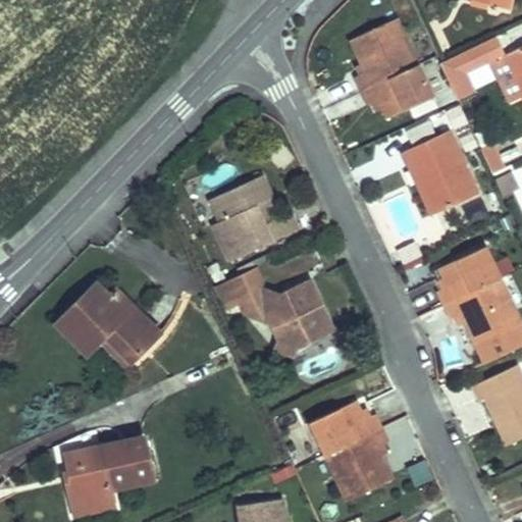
[(473,0),(507,8),(509,0),(473,0)]
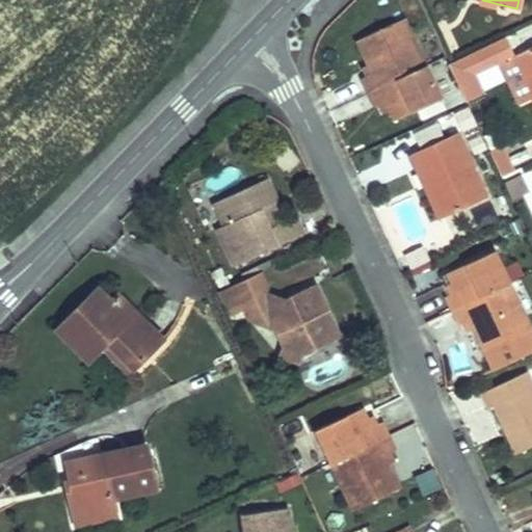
[(363,78),(369,91),(425,65),(403,19),(356,41),(372,74),(363,78)]
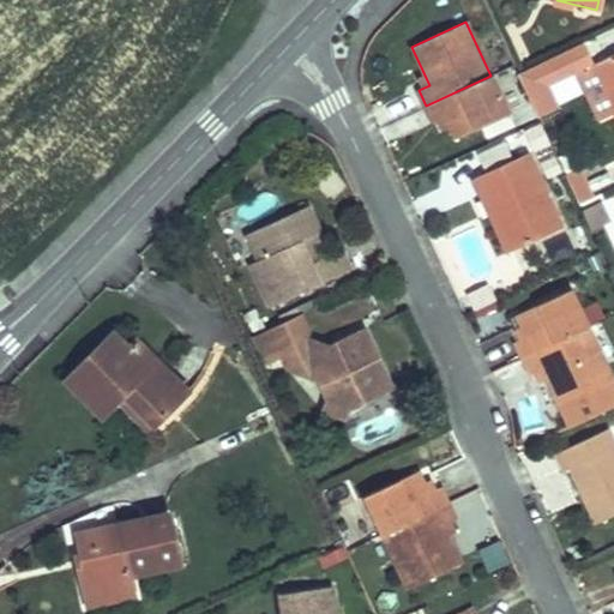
[(613,55),(595,65),(584,42),(517,73),(537,118),(560,107),(549,85),(577,73),(599,120),(613,113),(613,55)]
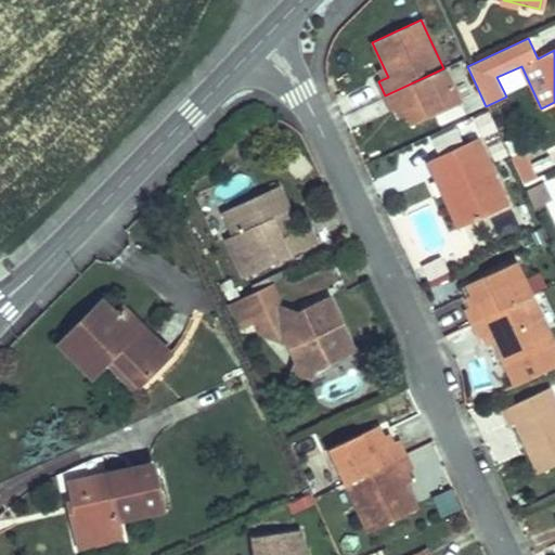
[(402,106),(411,126),(460,103),(443,68),(385,95),(392,111),(396,108),(402,106)]
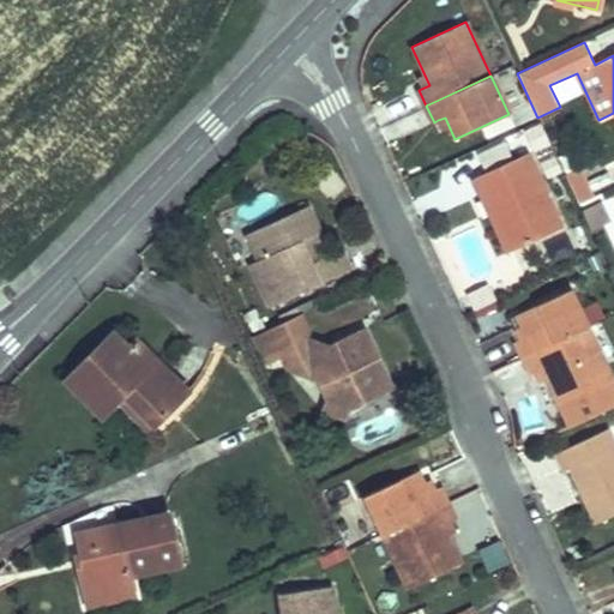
[(419,79),(422,88),(429,85),(426,77),(419,79)]
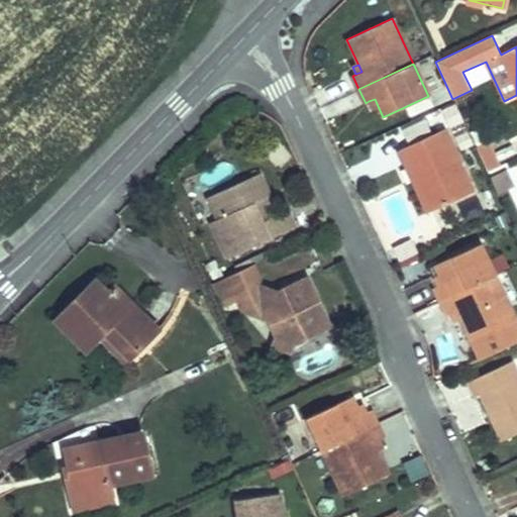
[(436,95),(442,107),(453,101),(448,89),(436,95)]
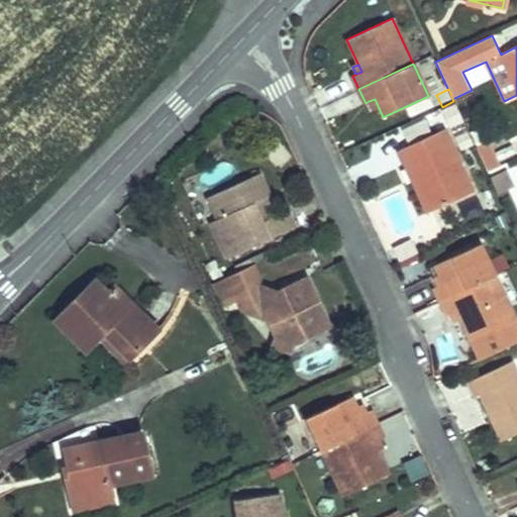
[(372,108),(378,105),(375,99),(369,101),(372,108)]
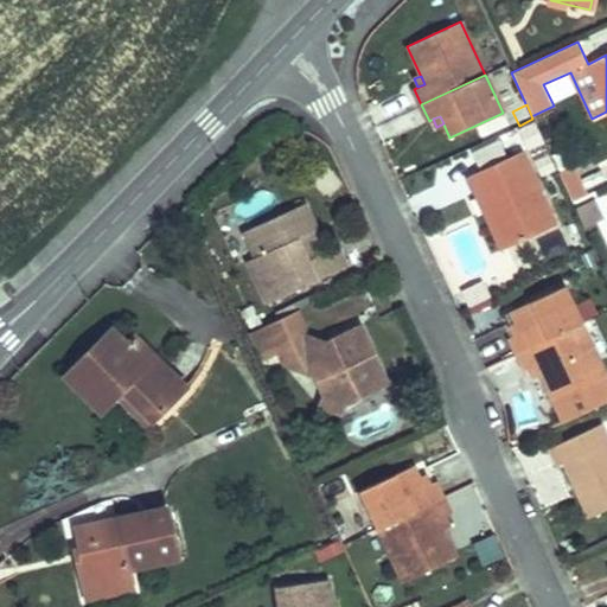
[(522,128),(530,146),(543,140),(535,122),(522,128)]
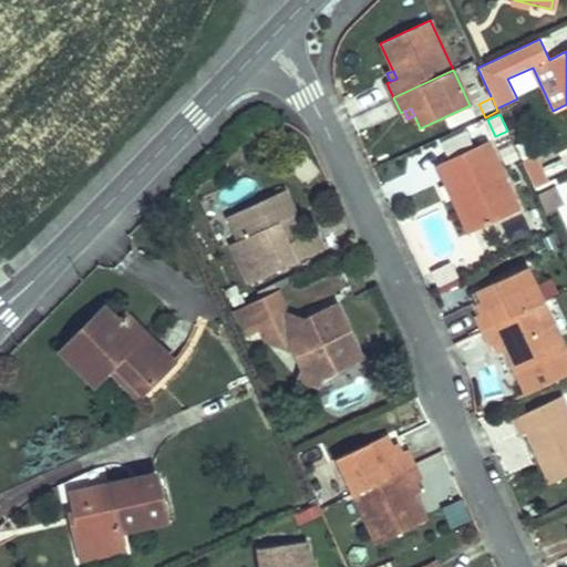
[(514,146),(522,162),(536,155),(528,138),(514,146)]
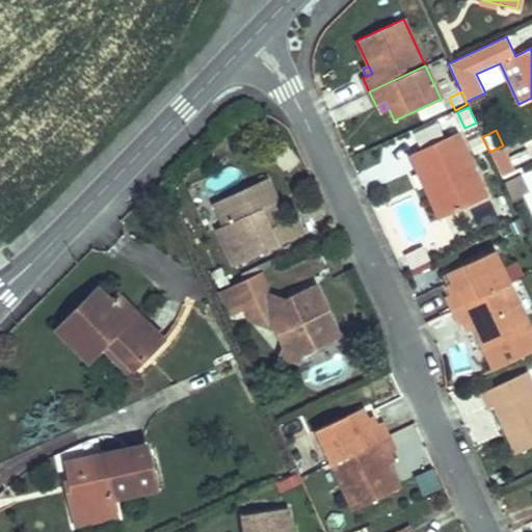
[(457,133),(409,155),(417,171),(425,167),(448,215),(487,196),(457,133)]
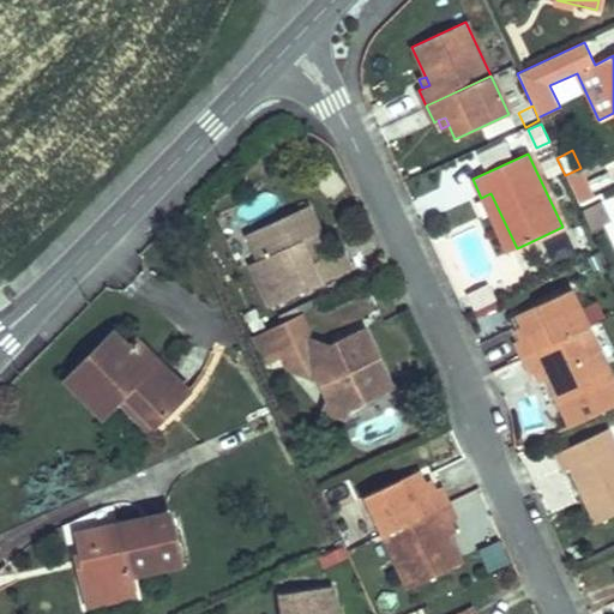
[(565,175),(578,204),(595,197),(581,168),(565,175)]
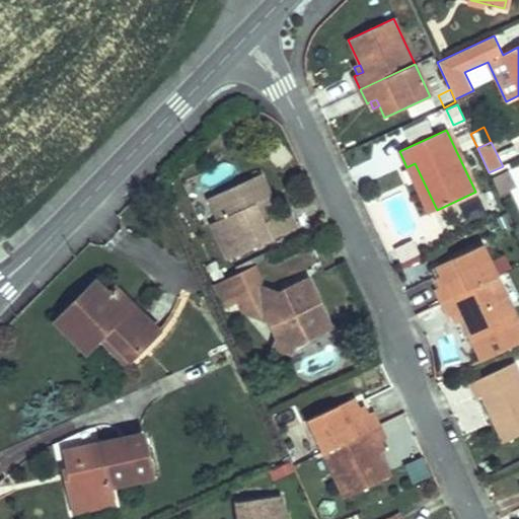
[(497,153),(501,161),(517,153),(513,145),(497,153)]
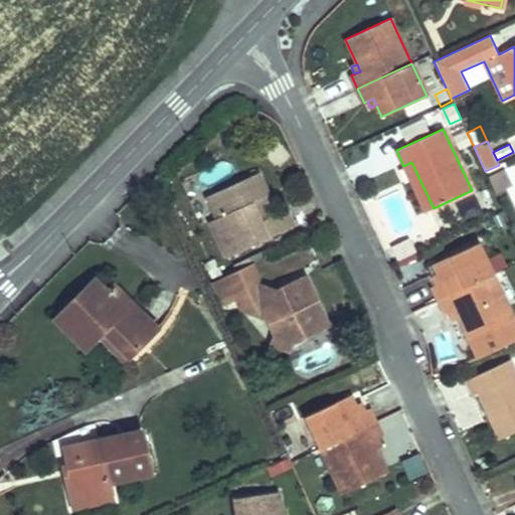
[(403,166),(424,212),(434,208),(411,162),(403,166)]
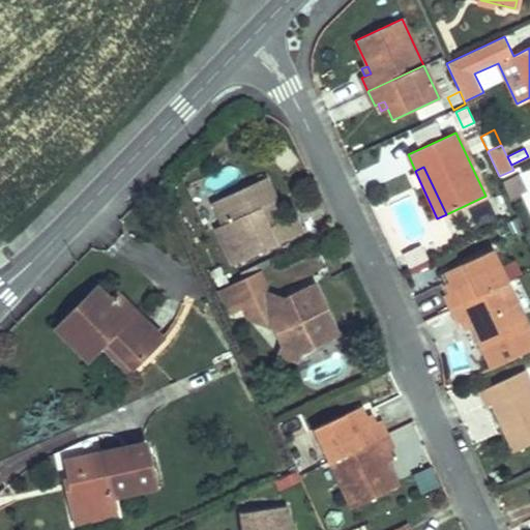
[(519,167),(499,176),(501,181),(521,172),(519,167)]
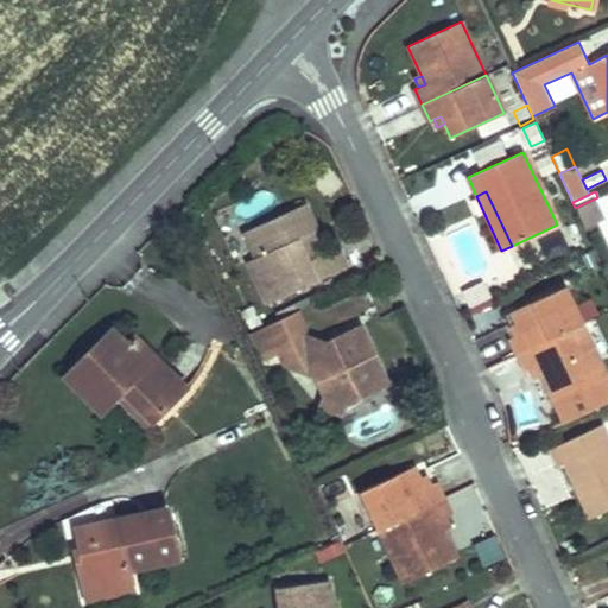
[(576,208),(586,226),(605,217),(595,198),(576,208)]
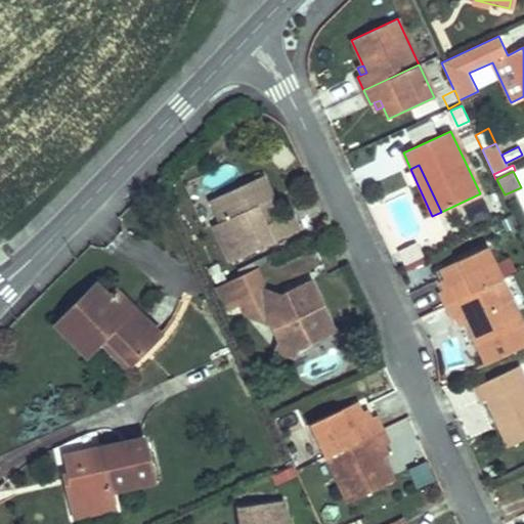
[(214,225),(230,262),(299,229),(291,213),(280,218),(264,225),(256,207),(271,200),(273,199),(263,176),(211,200),(221,221),(214,225)]
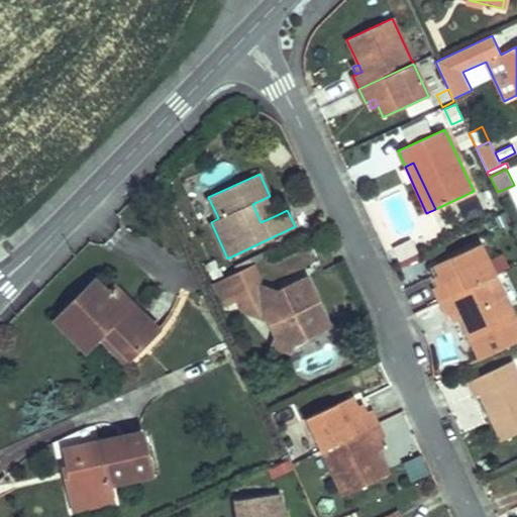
[(252,204),(261,222),(277,215),(268,197),(252,204)]
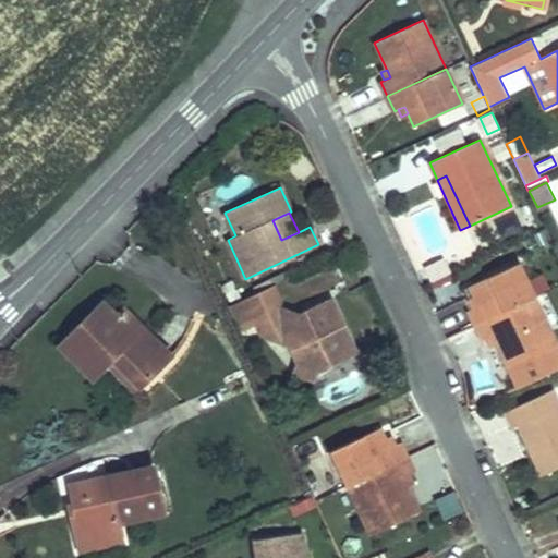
[(514,214),(484,229),(493,246),(523,231),(514,214)]
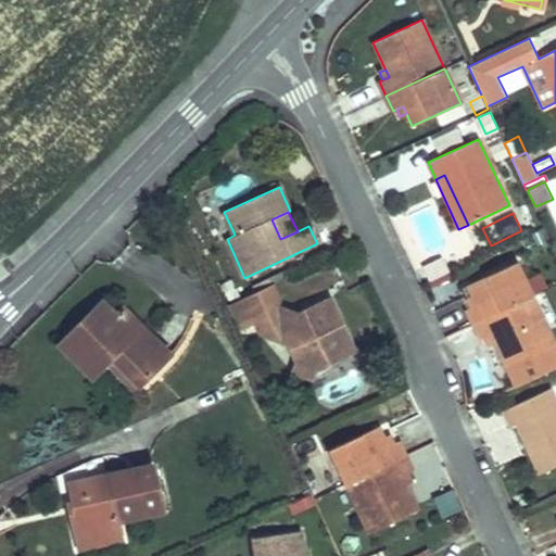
[(426,267),(431,279),(446,273),(441,260),(426,267)]
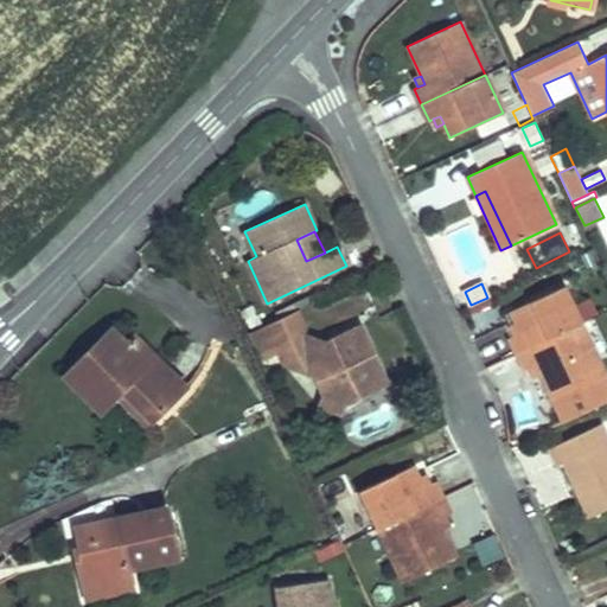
[(513,336),(510,338),(518,353),(582,324),(564,286),(511,311),(517,325),(521,332),(513,336)]
